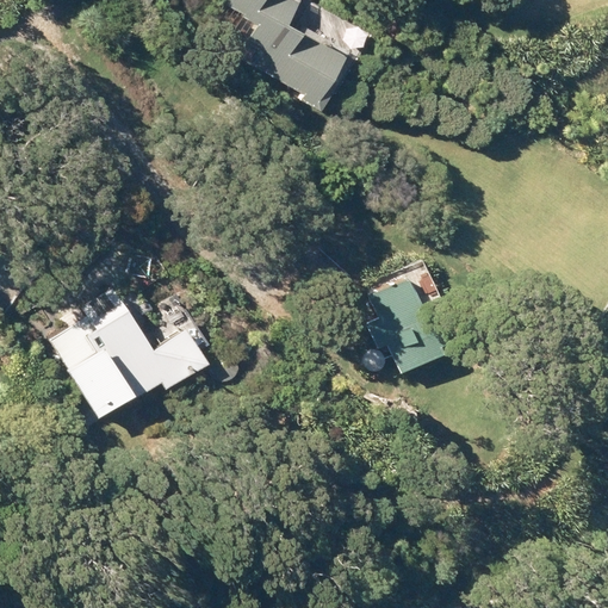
[(119,0),(141,14),(149,0),(119,0)]
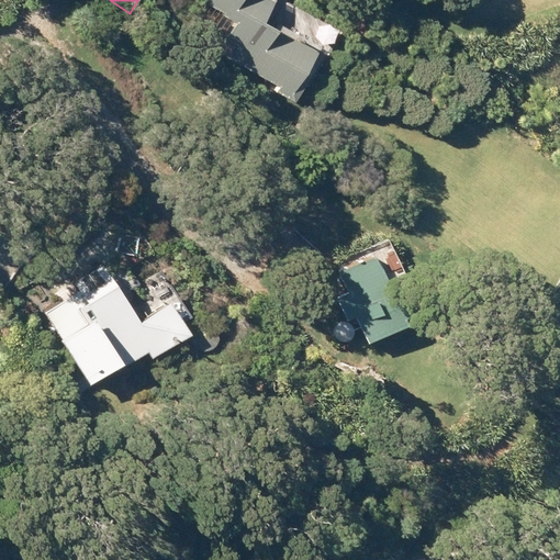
[(278,86),(275,91),(292,101),(336,30),(286,0),(202,0),(206,2),(188,32),(278,86)]
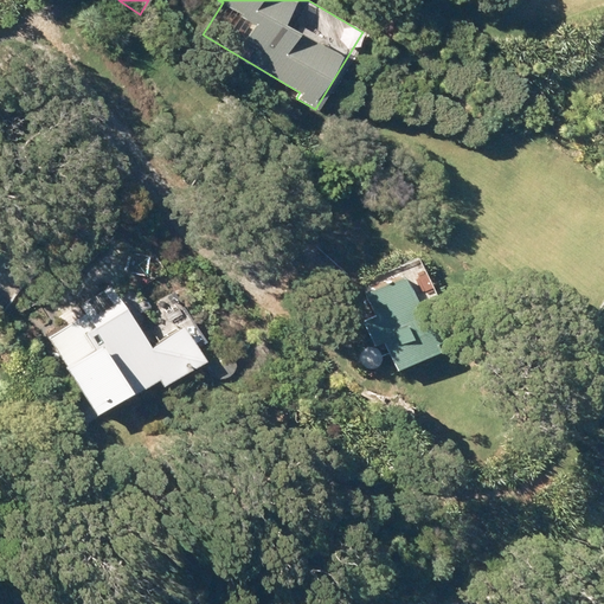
[(384,341),(397,371),(439,351),(404,274),(365,291),(377,316),(365,321),(376,345),(384,341)]
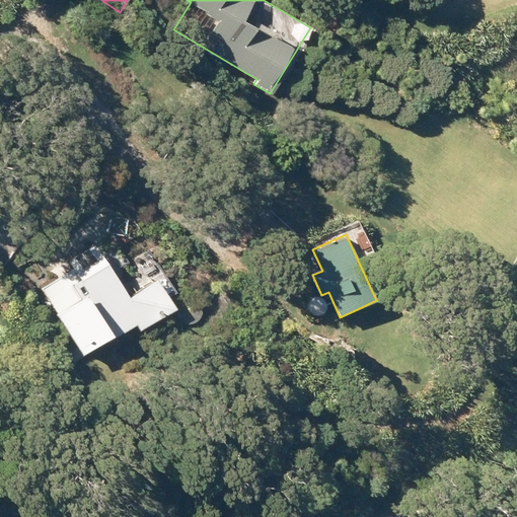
[(74,267),(42,288),(79,345),(101,330),(109,342),(137,323),(142,330),(175,308),(156,280),(131,297),(94,241),(68,259),(74,267)]
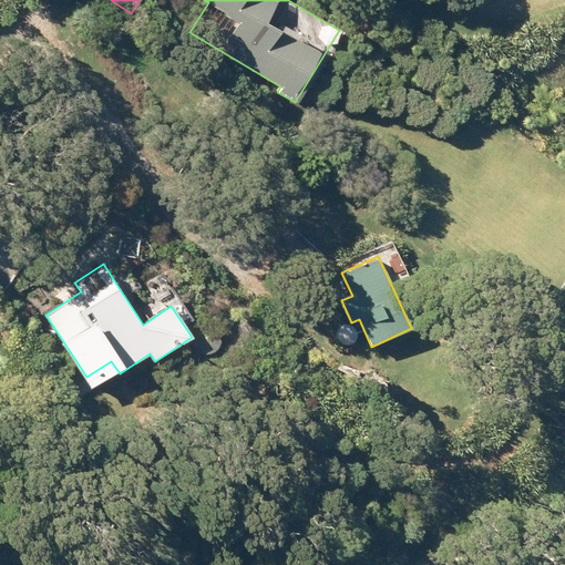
[(20,293),(28,306),(41,298),(32,285),(20,293)]
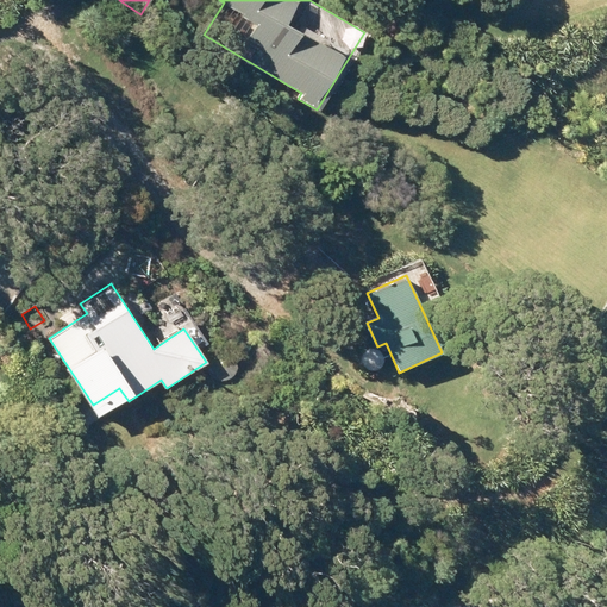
All buildings are outlined.
